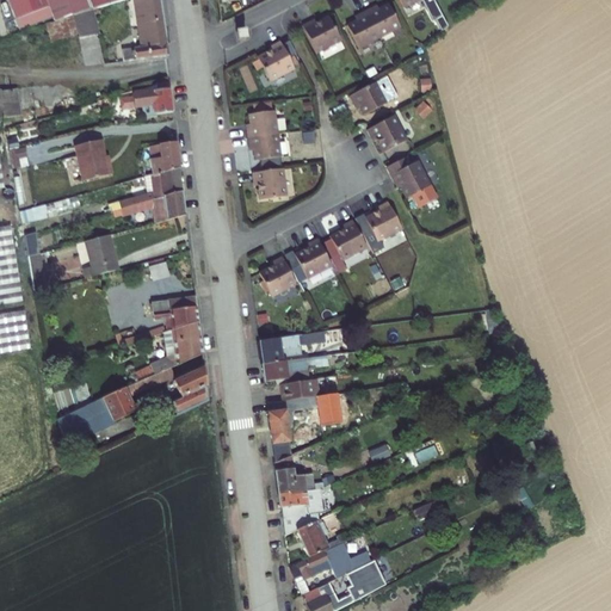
[(8,0),(14,17),(16,16),(48,5),(51,17),(54,20),(88,10),(84,0),(8,0)]
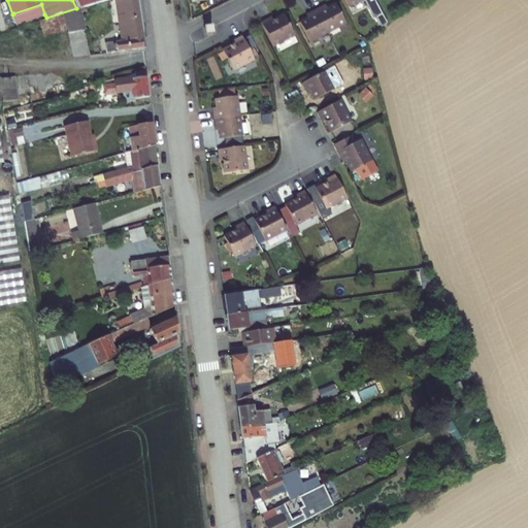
[(104,40),(105,52),(143,45),(142,35),(144,35),(139,0),(114,0),(120,38),(104,40)]
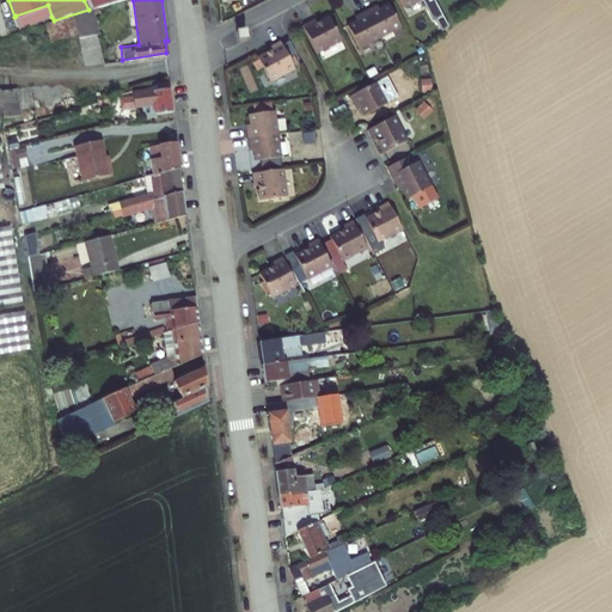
[(401,0),(408,12),(432,0),(401,0)]
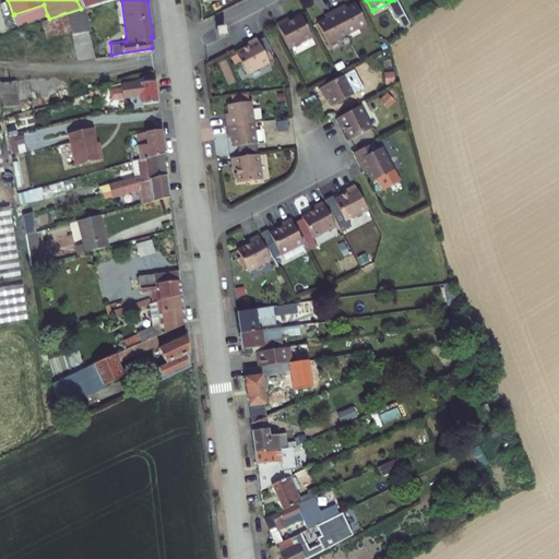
[(344,9),(342,6),(335,9),(347,34),(366,24),(356,2),(344,9)]
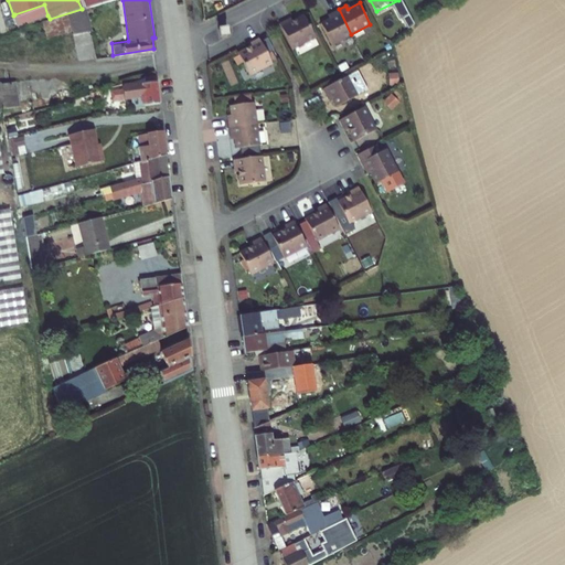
[(48,16),(44,4),(14,14),(19,25),(48,16)]
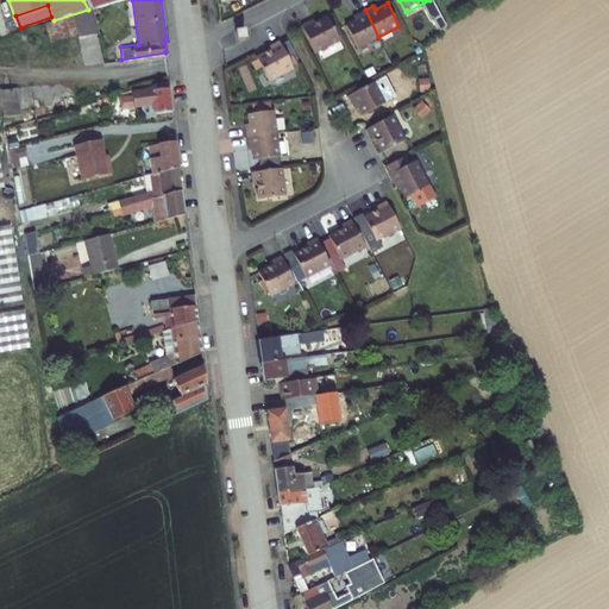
[(52,22),(58,38),(75,33),(76,38),(81,66),(102,62),(98,32),(92,10),(88,10),(52,22)]
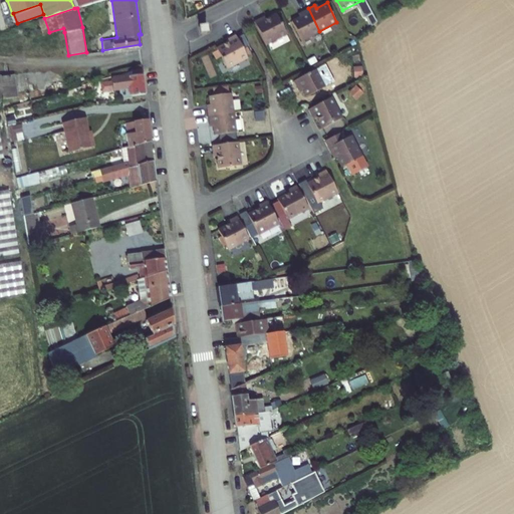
[(301,40),(319,31),(308,8),(301,11),(302,15),(292,20),(301,40)]
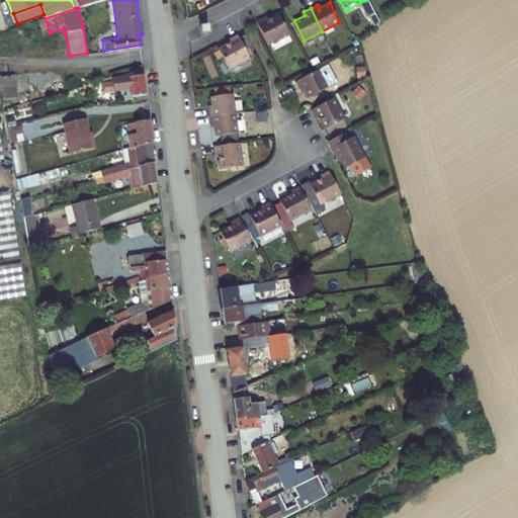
[(289,33),(279,13),(265,20),(264,17),(257,20),(267,44),(289,33)]
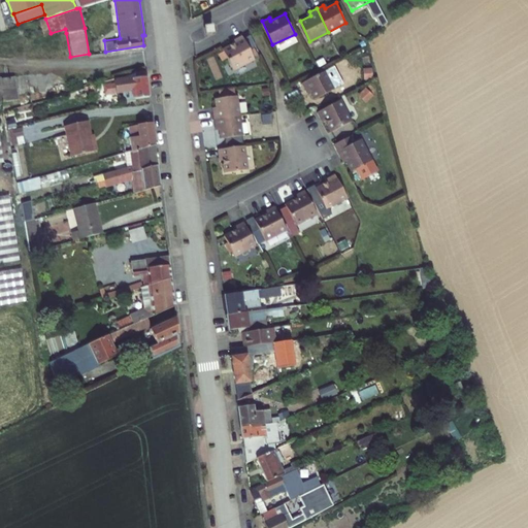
[(202,23),(204,33),(211,31),(210,22),(202,23)]
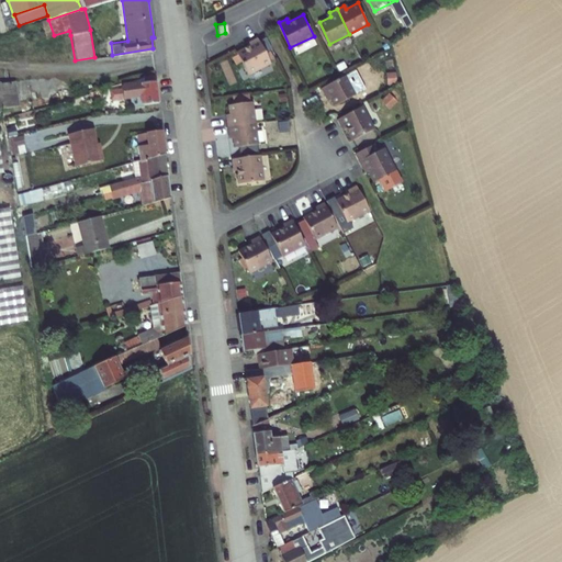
[(268,62),(256,36),(248,40),(249,43),(234,51),(244,72),(268,62)]
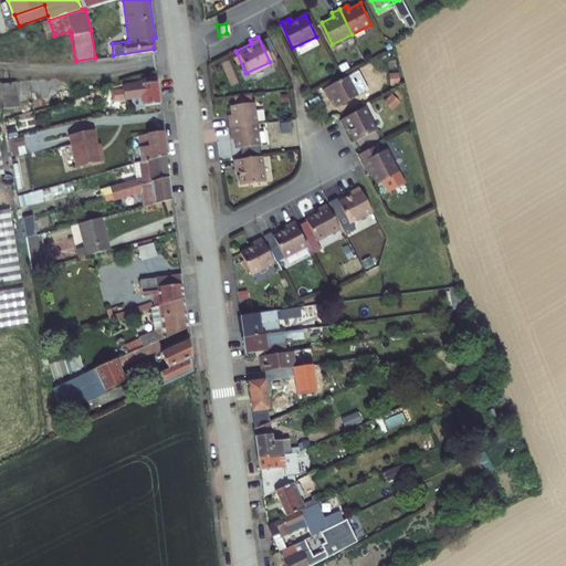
[(358,98),(347,75),(322,88),(325,96),(328,94),(336,109),(358,98)]
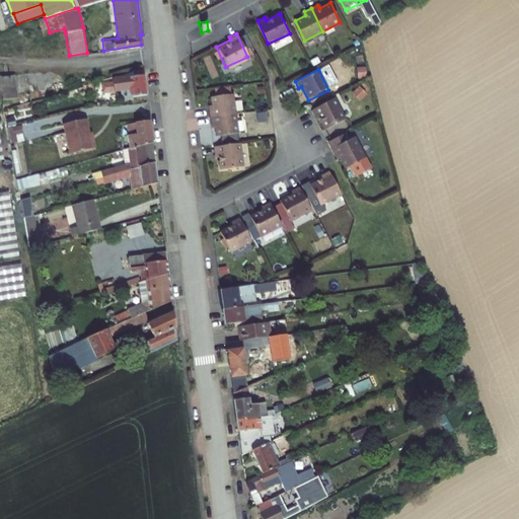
[(0,75),(0,98),(4,98),(16,96),(13,74),(0,75)]
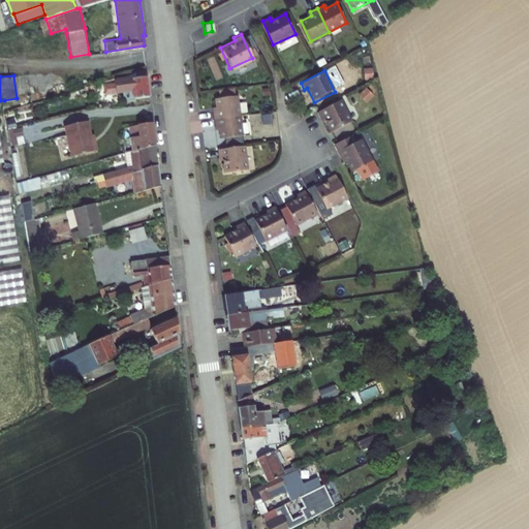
[(134,96),(149,94),(147,75),(121,79),(120,75),(115,78),(115,82),(112,82),(113,90),(110,90),(111,94),(118,93),(118,89),(123,88),(133,86),(134,96)]
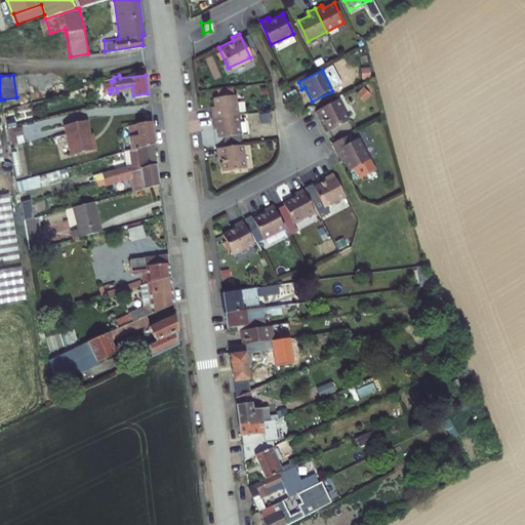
[(122,87),(123,101),(133,97),(133,95),(132,85),(122,87)]
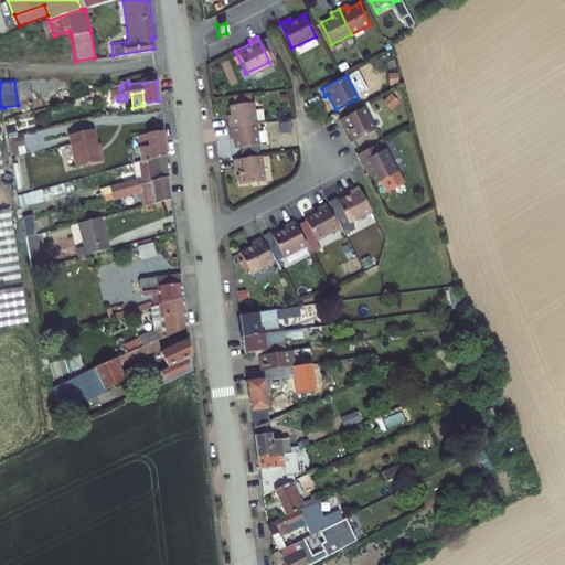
[(226,124),(255,123),(254,100),(230,102),(230,115),(226,115),(226,124)]
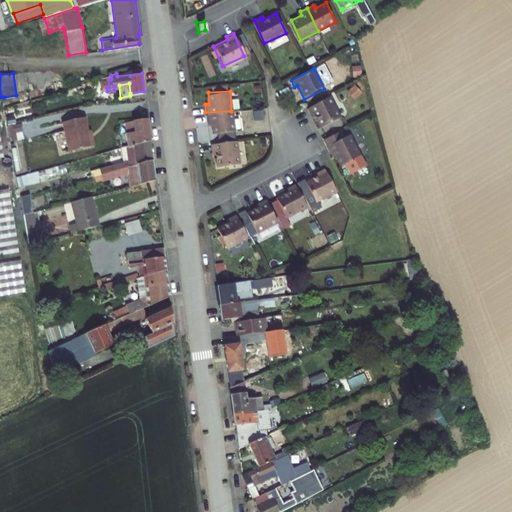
[(340,116),(329,96),(306,108),(310,115),(313,113),(320,127),(340,116)]
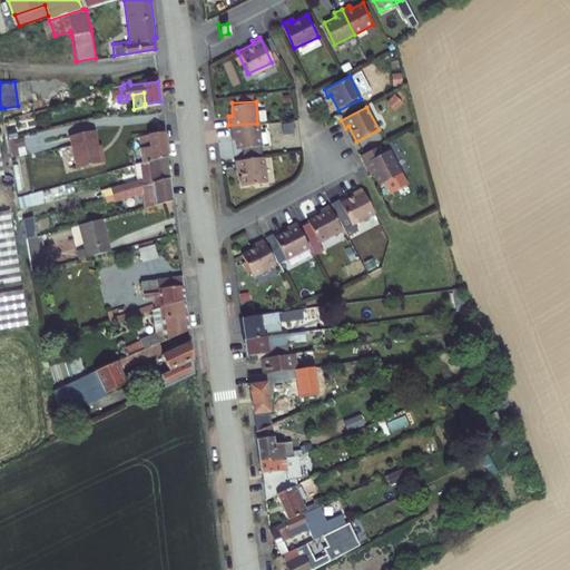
[(234,147),(258,145),(257,124),(228,125),(229,134),(233,134),(234,147)]
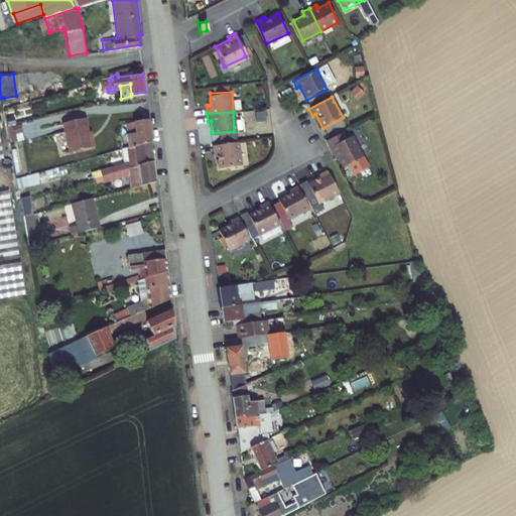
[(62,122),(69,150),(91,145),(86,117),(62,122)]
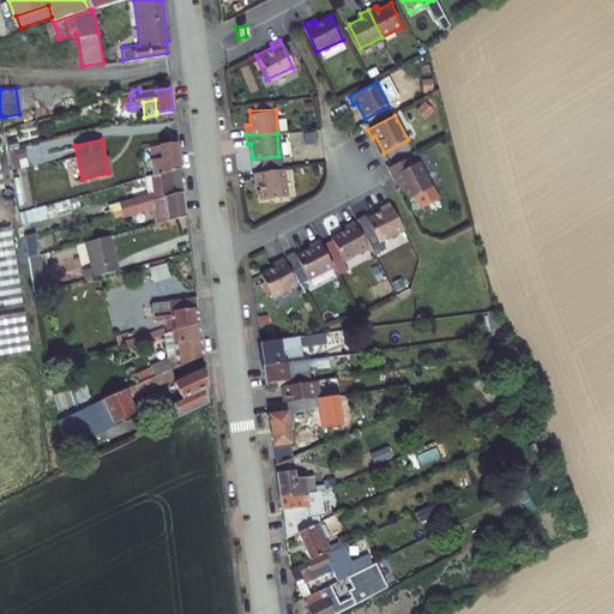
[(148,155),(151,174),(181,166),(178,140),(149,144),(151,155),(148,155)]
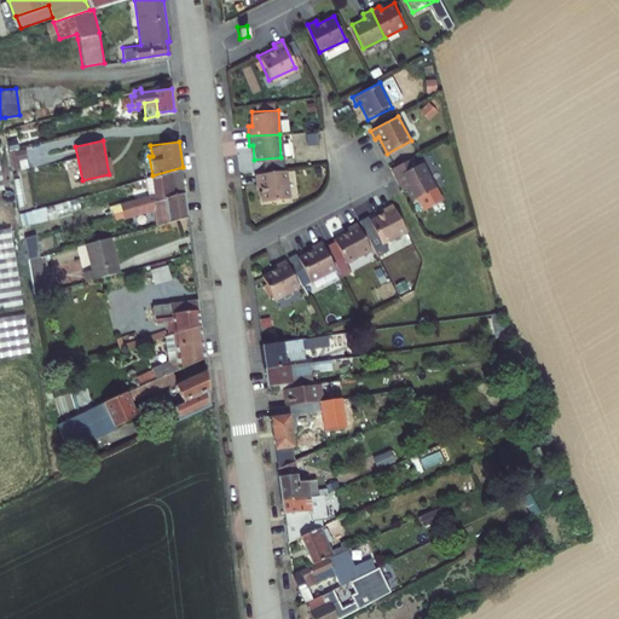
[(28,168),(27,150),(12,150),(13,169),(28,168)]
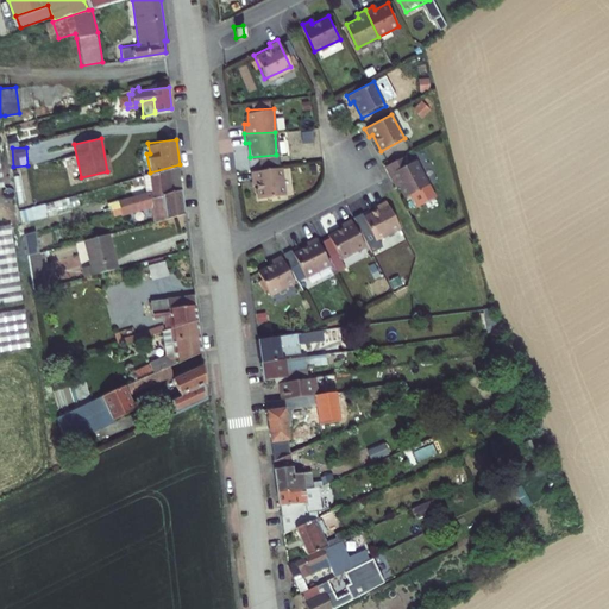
[(405,155),(384,165),(393,181),(396,180),(405,195),(407,194),(412,203),(421,199),(416,189),(428,183),(415,158),(409,162),(405,155)]
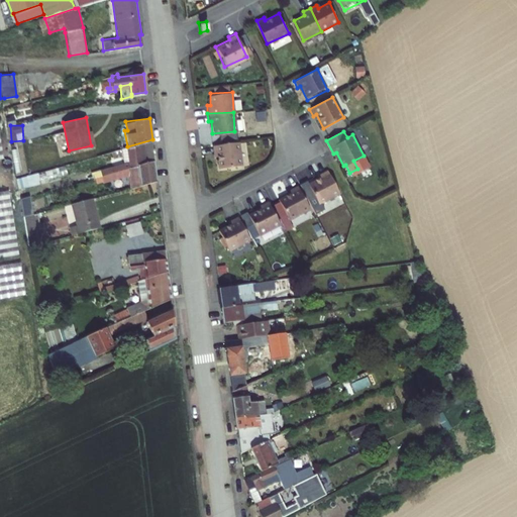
[(99,169),(101,175),(156,159),(152,139),(127,146),(129,160),(110,165),(111,166),(99,169)]
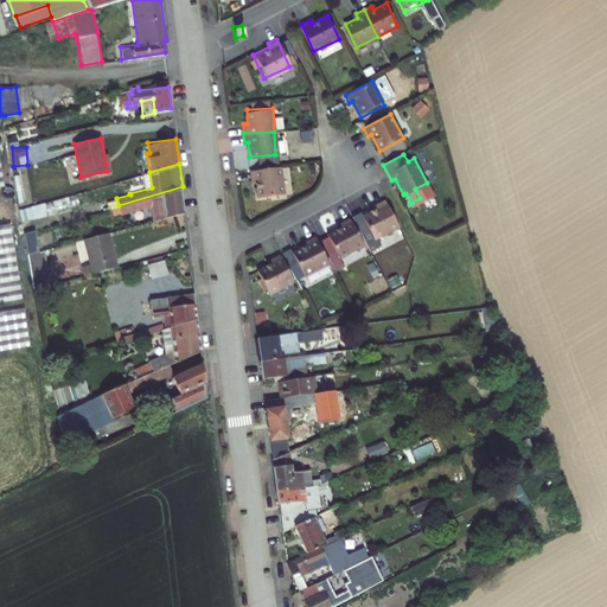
[(254,195),(280,193),(279,166),(248,167),(248,177),(253,177),(254,195)]
